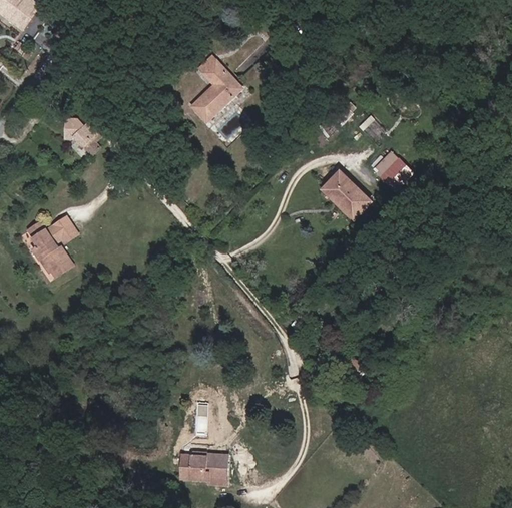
[(0,0),(0,3),(1,2),(15,13),(11,18),(20,25),(38,2),(35,0),(0,0)]
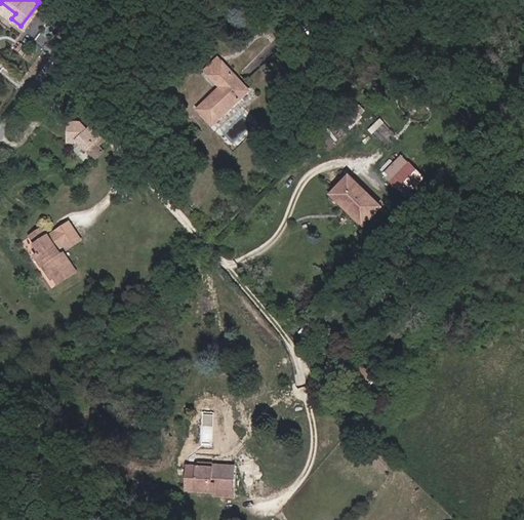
[(224,62),(218,57),(205,71),(218,85),(197,107),(211,120),(246,86),(224,62)]
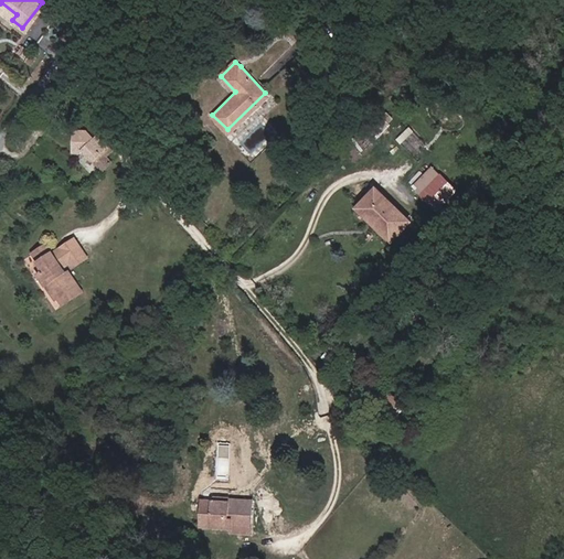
[(82,146),(93,135),(85,127),(72,126),(71,147),(80,148),(82,146)]
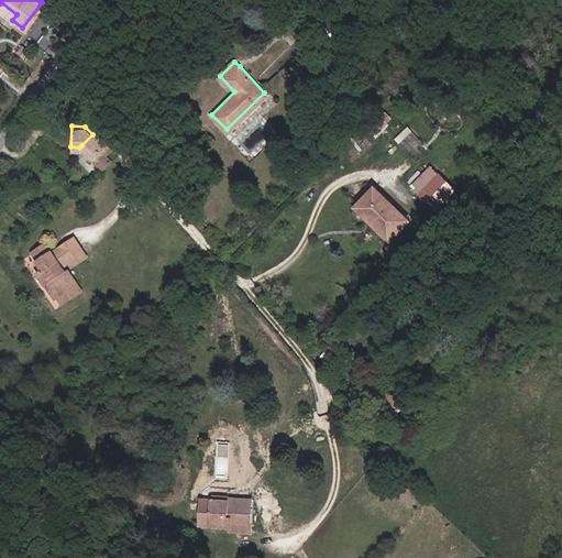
[(100,146),(106,152),(111,146),(97,131),(92,134),(81,145),(91,155),(100,146)]
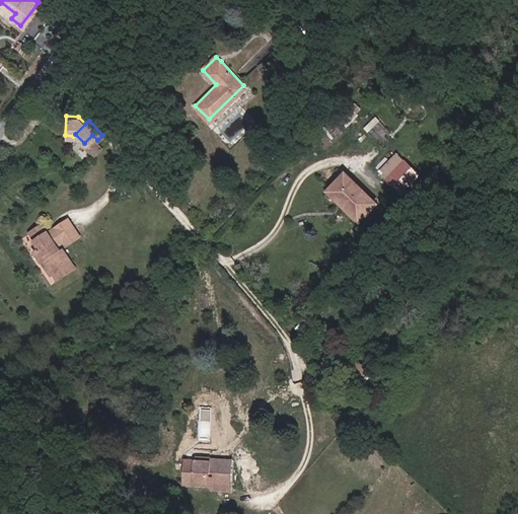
[(92,135),(84,143),(93,153),(96,150),(101,145),(97,140),(92,135)]
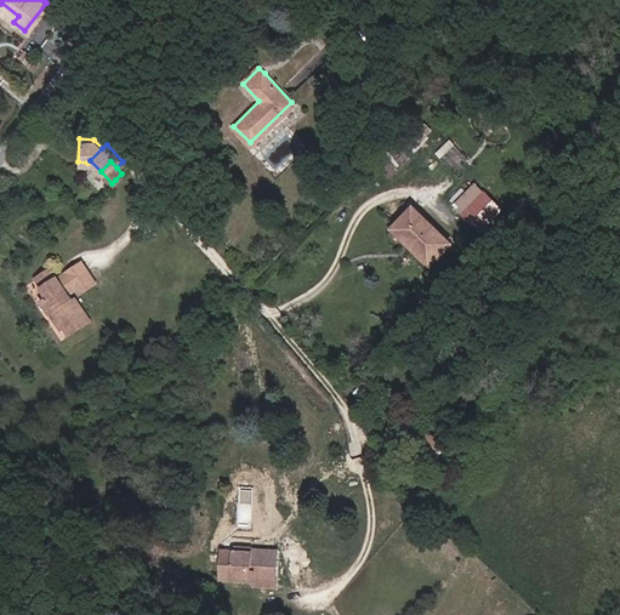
[(498,206),(471,181),(449,203),(475,228),(498,206)]
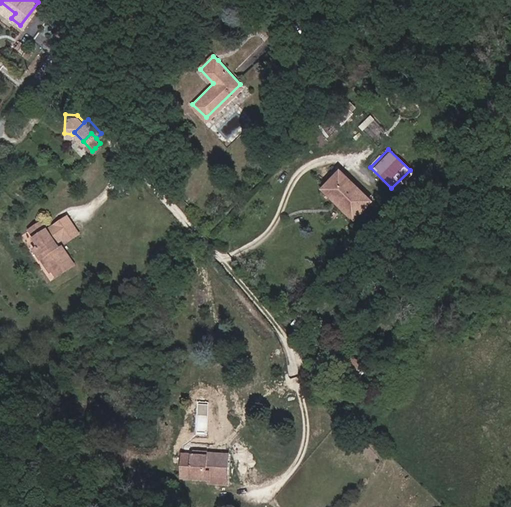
[(369,199),(338,169),(323,185),(354,215),(369,199)]
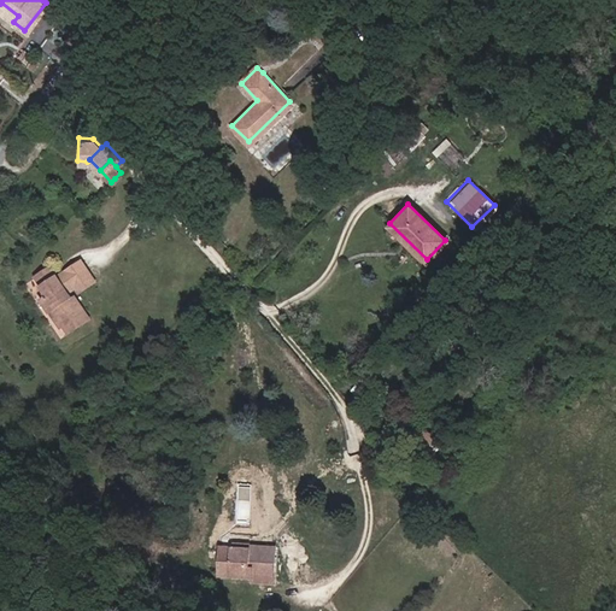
[(76,282),(89,270),(83,262),(69,274),(72,277),(76,282)]
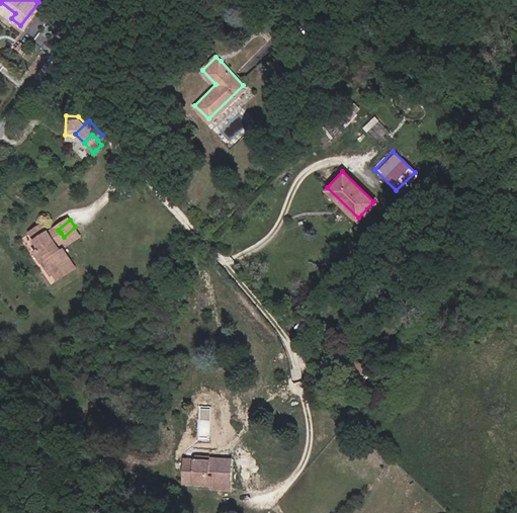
[(83,267),(69,252),(66,252),(63,248),(68,243),(72,247),(84,236),(75,227),(64,237),(61,233),(54,239),(45,229),(36,237),(42,244),(39,247),(47,254),(41,257),(60,277),(62,275),(68,281),(83,267)]
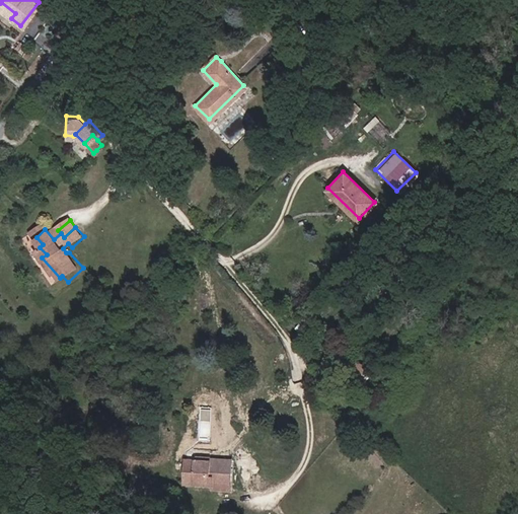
[(229,454),(213,453),(212,457),(193,455),(182,454),(180,478),(210,481),(210,478),(228,479),(229,454)]
